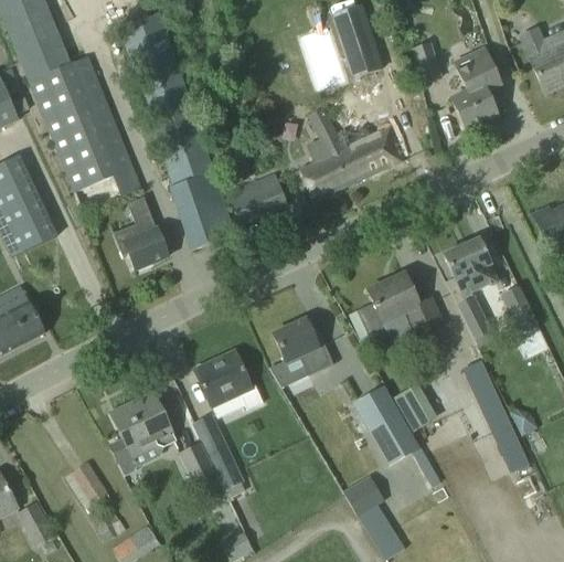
[(193,248),(235,234),(160,12),(120,25),(174,184),(171,186),(193,248)]
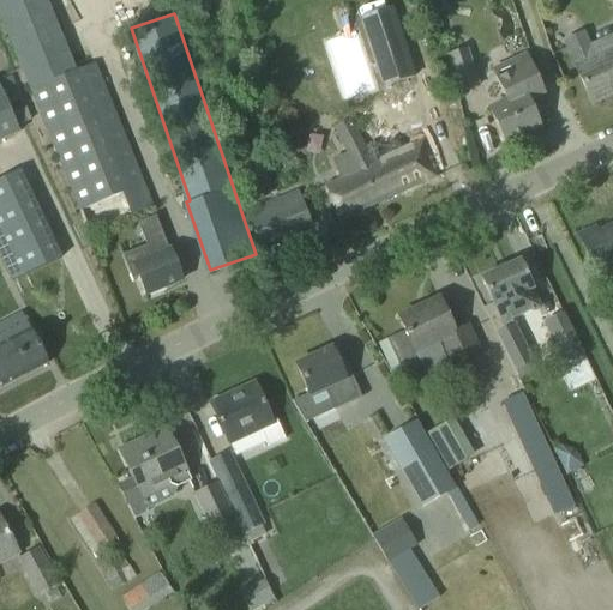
[(612,47),(596,54),(587,30),(565,40),(594,101),(612,91),(612,47)]
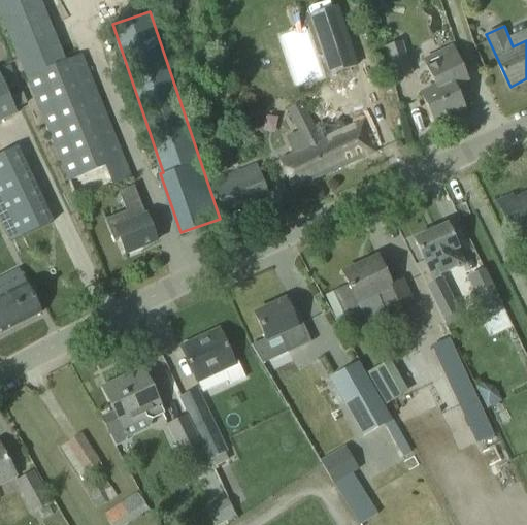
[(387,46),(398,78),(413,73),(401,41),(387,46)]
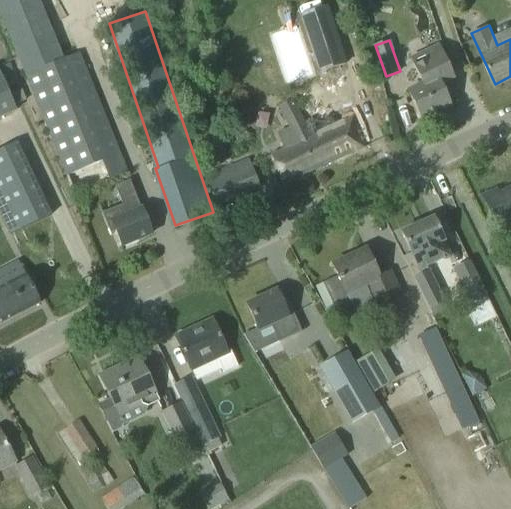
[(441,82),(454,76),(439,44),(412,56),(424,83),(409,90),(422,118),(451,105),(441,82)]
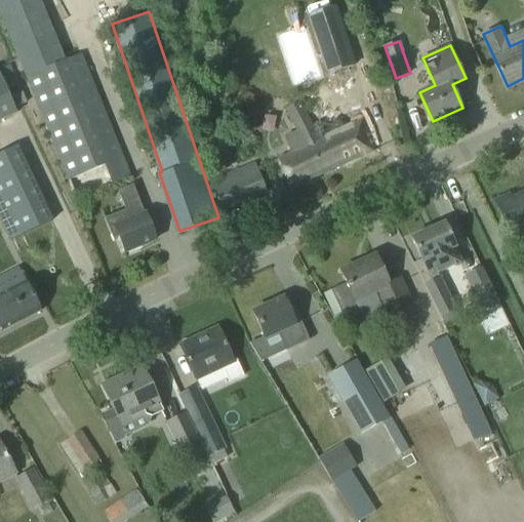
[(67,59),(27,76),(76,198),(84,195),(131,175),(82,53),(67,59)]
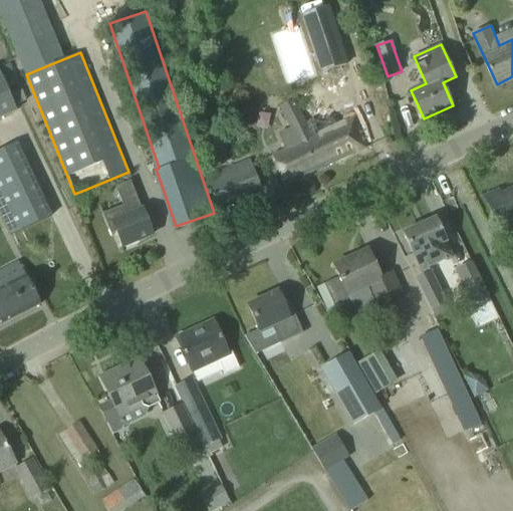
[(0,66),(0,117),(19,109),(0,66)]
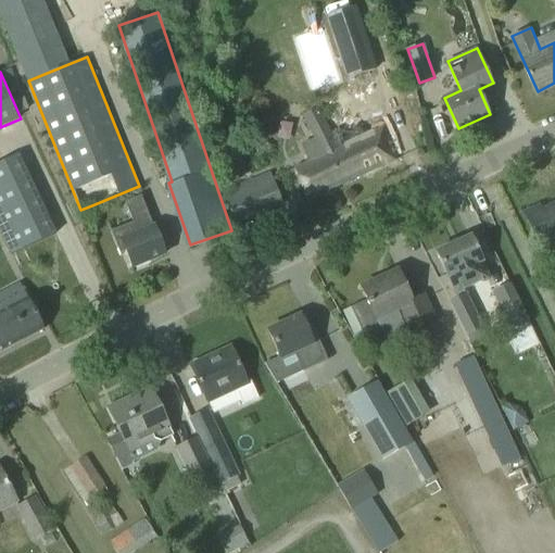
[(24,96),(12,100),(17,112),(29,107),(24,96)]
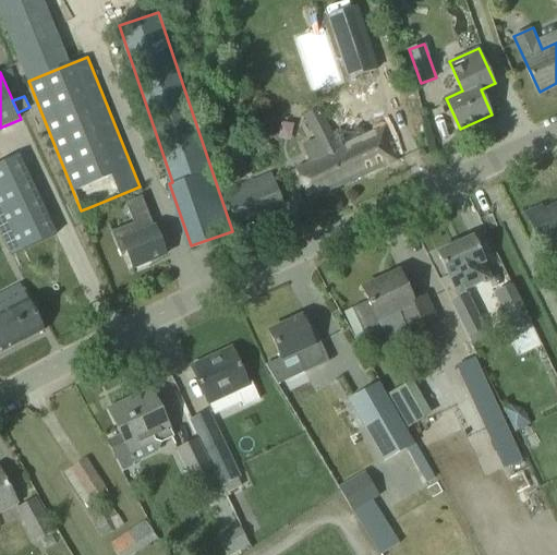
[(401,156),(385,120),(346,139),(347,143),(339,147),(321,107),(304,115),(315,137),(303,143),(311,160),(295,167),(310,198),(401,156)]
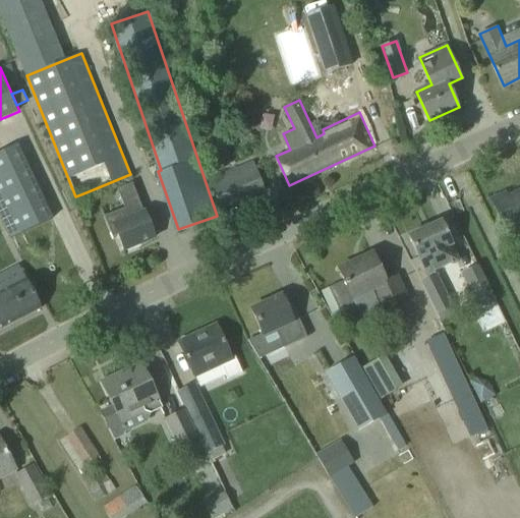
[(229,165),(205,103),(187,109),(212,172),(229,165)]
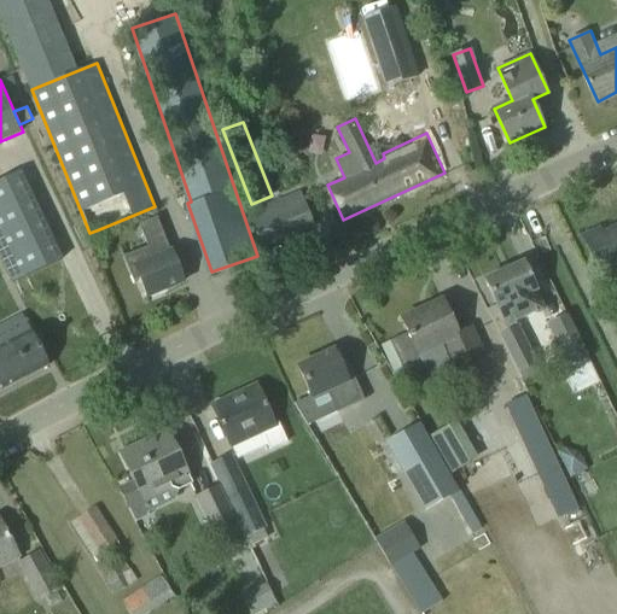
[(265,243),(313,223),(300,191),(251,210),(265,243)]
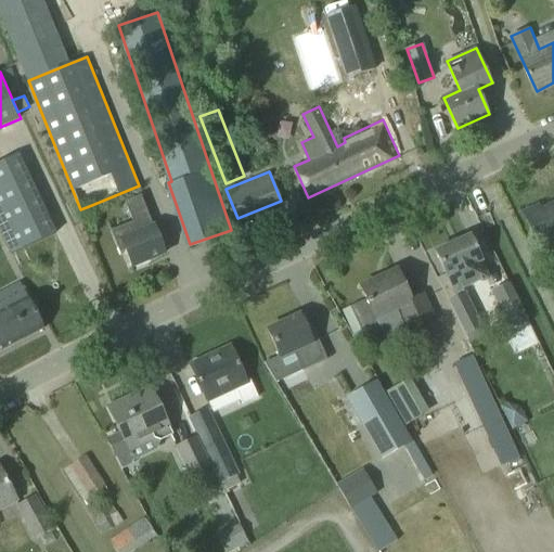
[(133,220),(112,229),(121,254),(128,252),(132,264),(165,251),(157,231),(150,213),(142,193),(125,200),(133,220)]
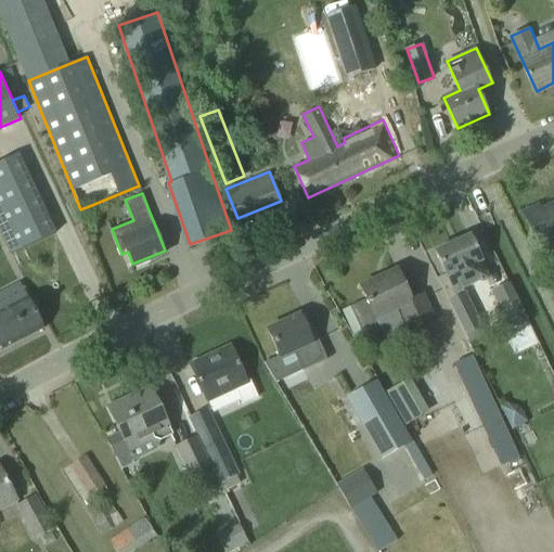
[(525,210),(540,244),(553,238),(553,202),(541,208),(539,204),(525,210)]
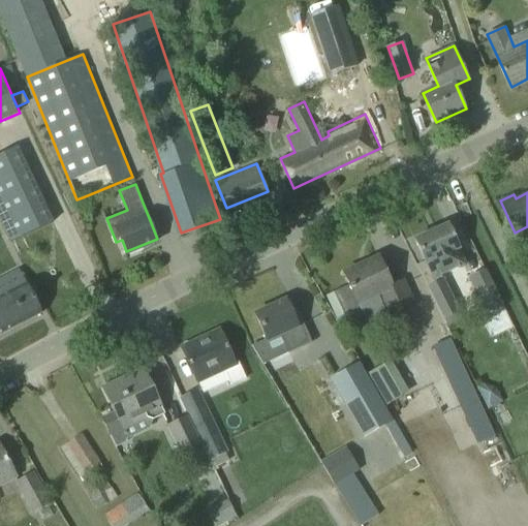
[(443,317),(458,311),(440,274),(464,264),(458,248),(460,247),(449,223),(415,239),(426,260),(416,264),(443,317)]
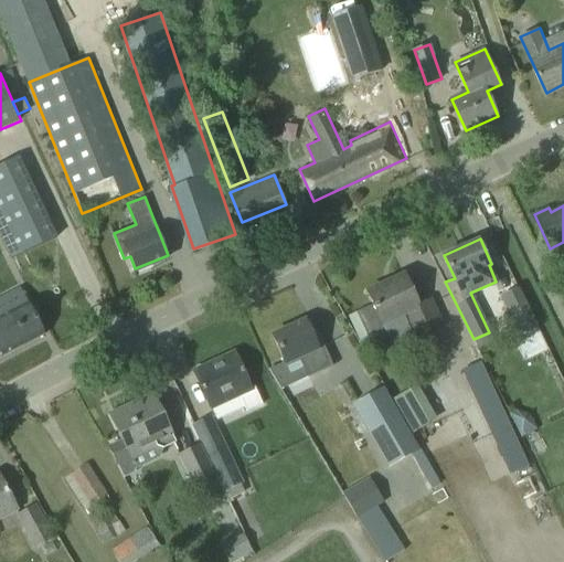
[(45,251),(33,255),(39,267),(51,263),(45,251)]
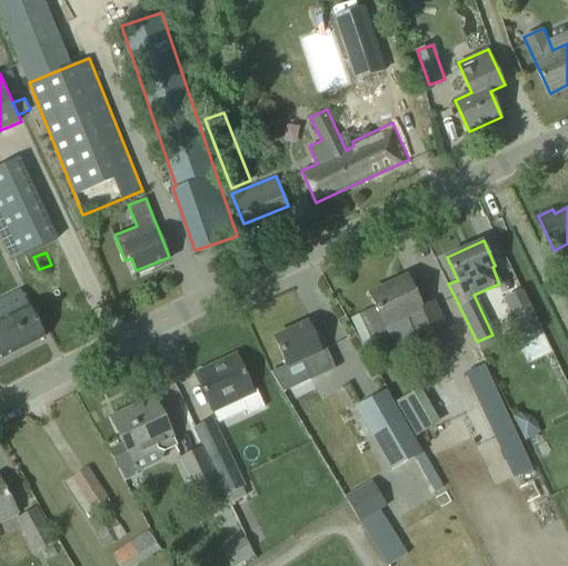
[(377,305),(359,313),(375,346),(392,338),(398,349),(421,338),(421,339),(447,327),(444,320),(435,300),(421,306),(407,275),(370,291),(377,305)]
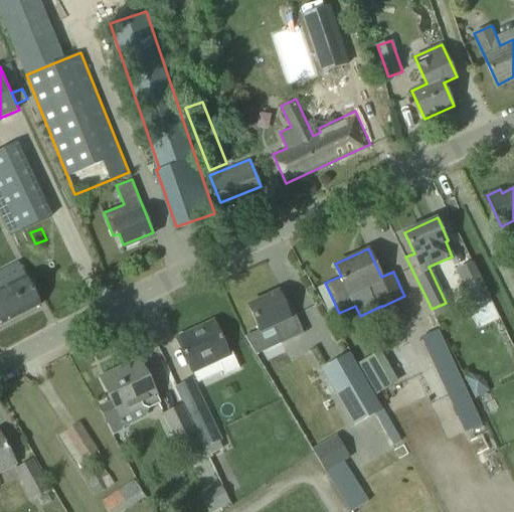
[(473,262),(458,270),(469,291),(475,304),(490,296),(484,284),(473,262)]
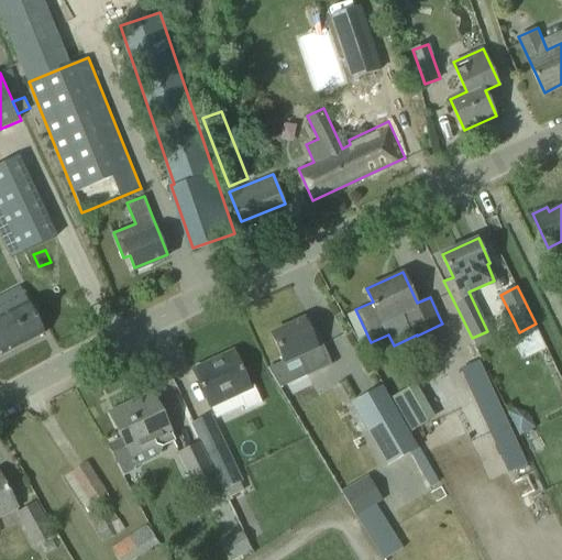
[(0,353),(45,331),(29,299),(28,299),(0,314),(0,353)]
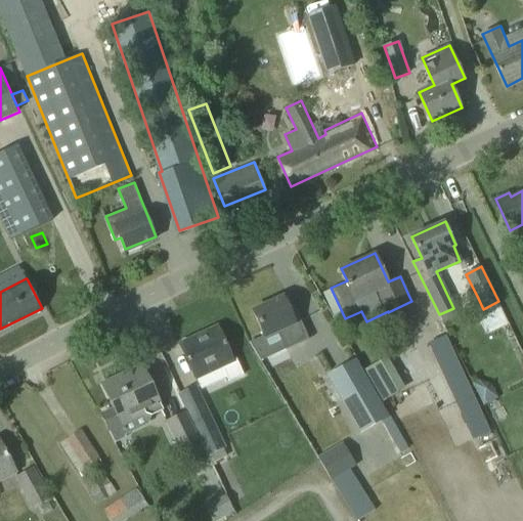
[(261,328),(265,336),(265,338),(278,332),(285,345),(301,338),(294,323),(296,322),(292,314),(284,295),(253,309),(261,328)]
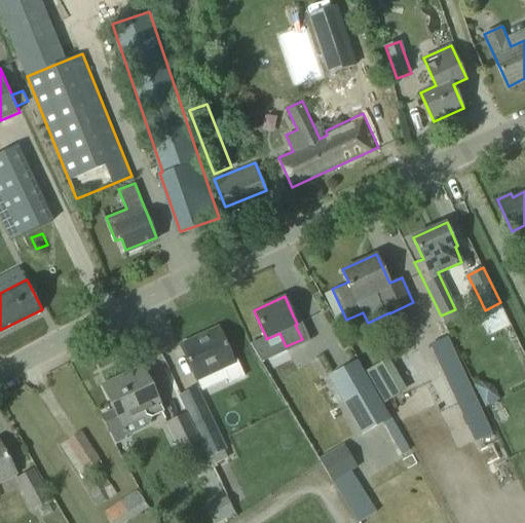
[(197,378),(224,367),(230,381),(246,374),(238,360),(234,362),(219,327),(181,344),(197,378)]
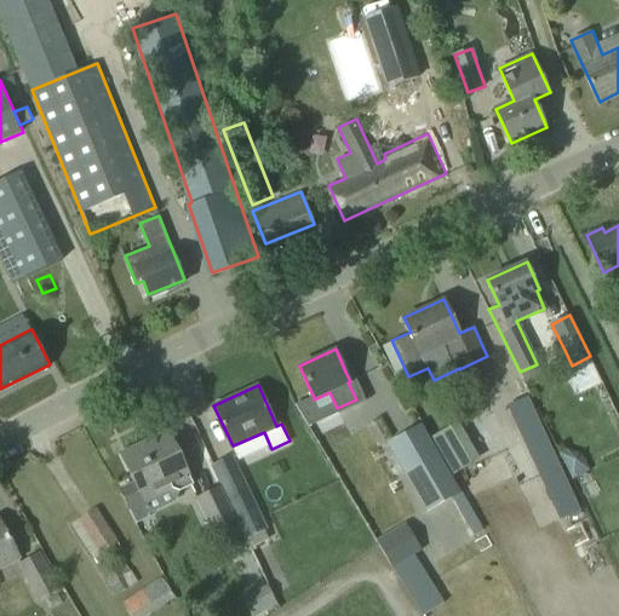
[(561,514),(580,506),(529,395),(510,404),(561,514)]
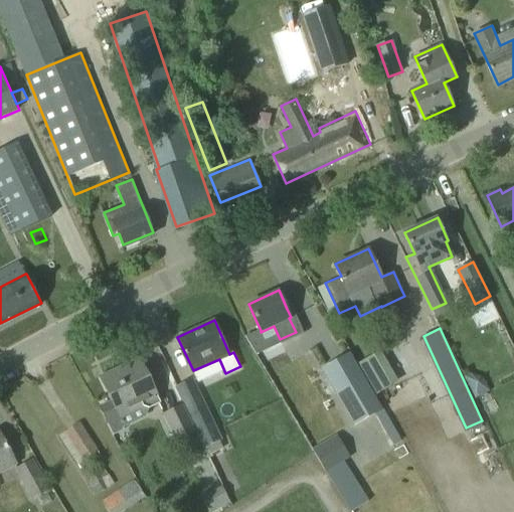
[(298,334),(259,352),(268,369),(307,352),(298,334)]
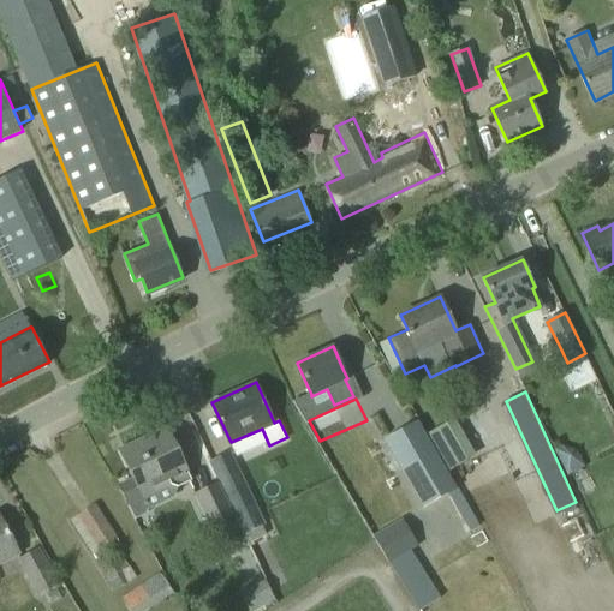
[(448,468),(475,453),(454,417),(428,432),(448,468)]
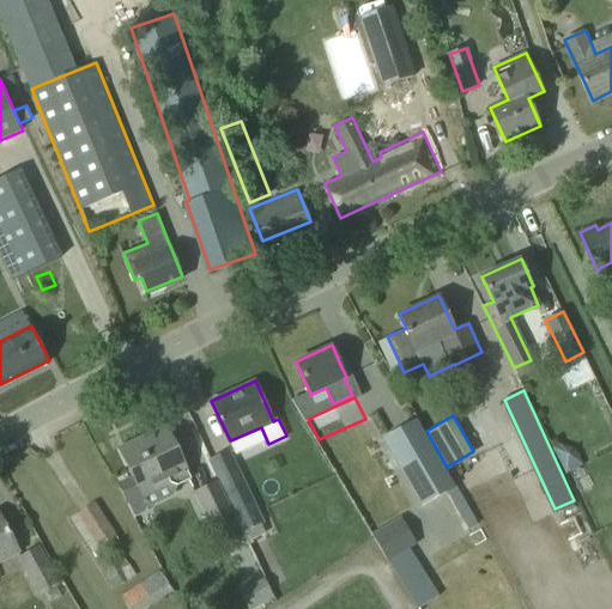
[(177,483),(191,477),(165,424),(119,446),(133,475),(119,482),(134,515),(145,510),(147,503),(141,488),(167,476),(169,481),(177,483)]
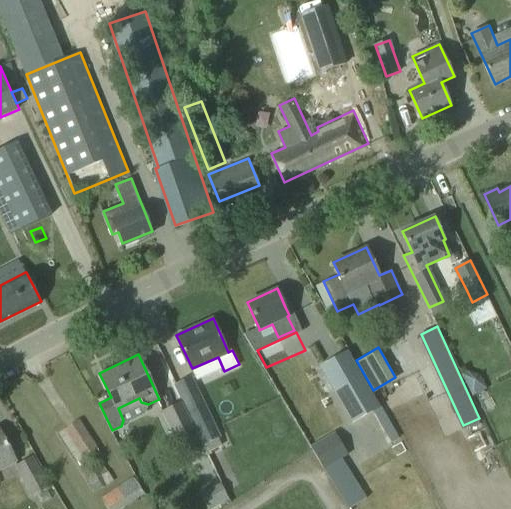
[(176,383),(204,444),(220,437),(192,376),(176,383)]
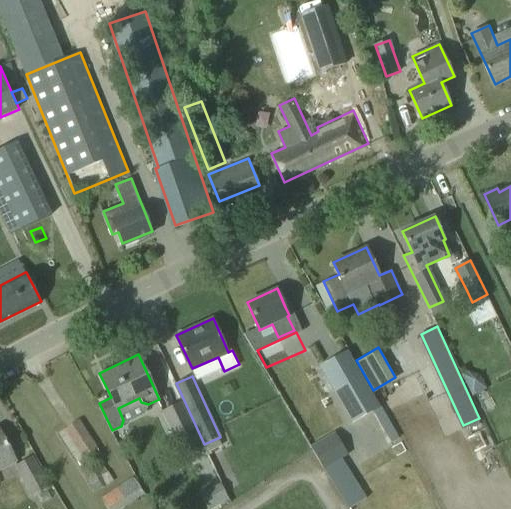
[(204,445),(183,401),(162,411),(175,437),(176,437),(177,440),(184,437),(191,452),(204,445)]
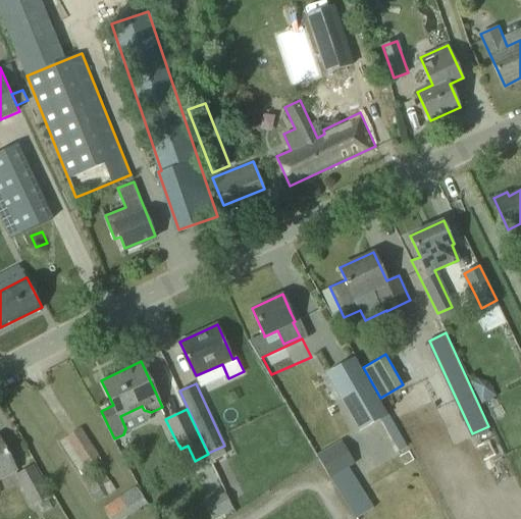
[(104,464),(81,427),(61,439),(87,479),(85,481),(98,501),(117,488),(103,466),(104,464)]
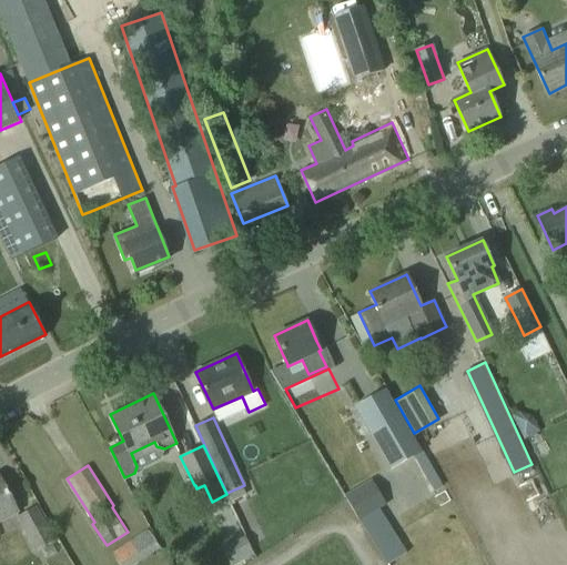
[(0,517),(17,508),(0,476),(0,517)]
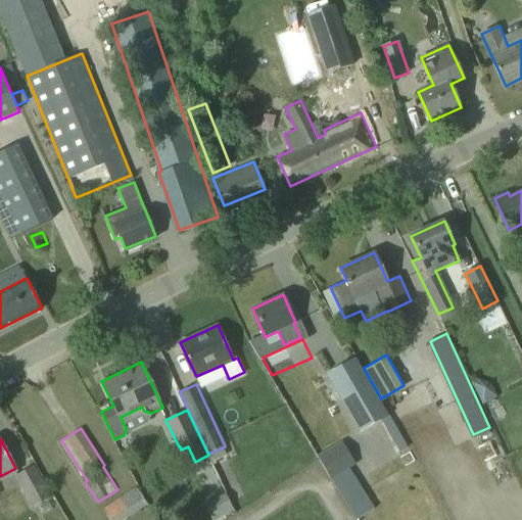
[(322,453),(317,455),(331,478),(357,464),(342,440),(340,441),(322,453)]
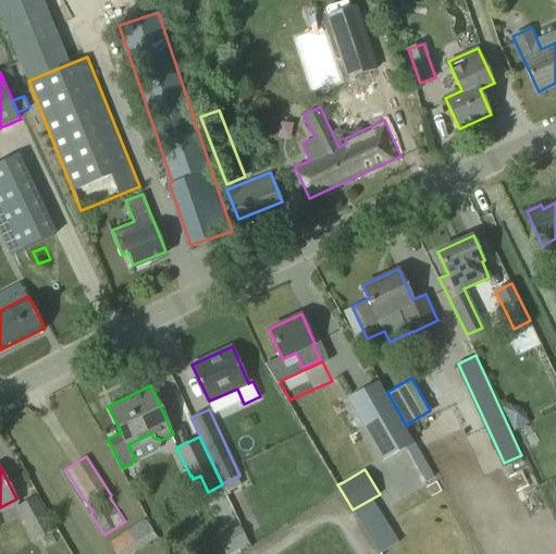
[(37,539),(53,529),(35,496),(19,505),(37,539)]
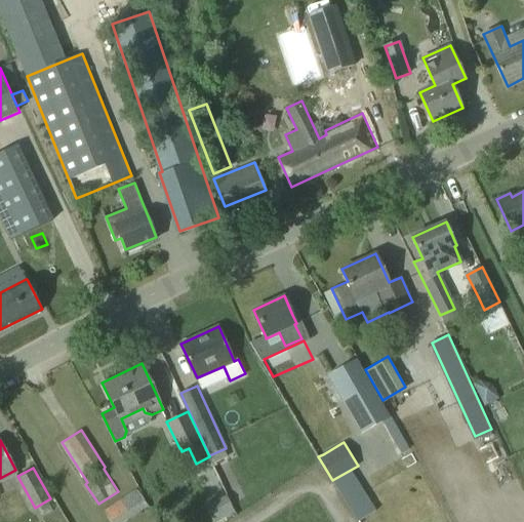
[(0,487),(2,492),(18,483),(14,474),(0,481),(0,487)]
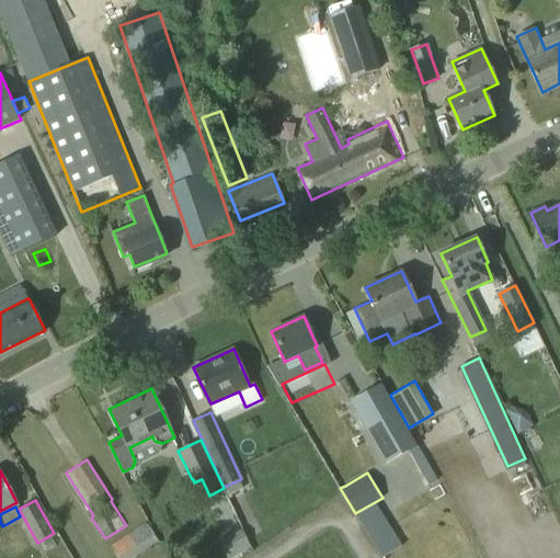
[(120,557),(132,557),(158,541),(145,522),(111,544),(120,557)]
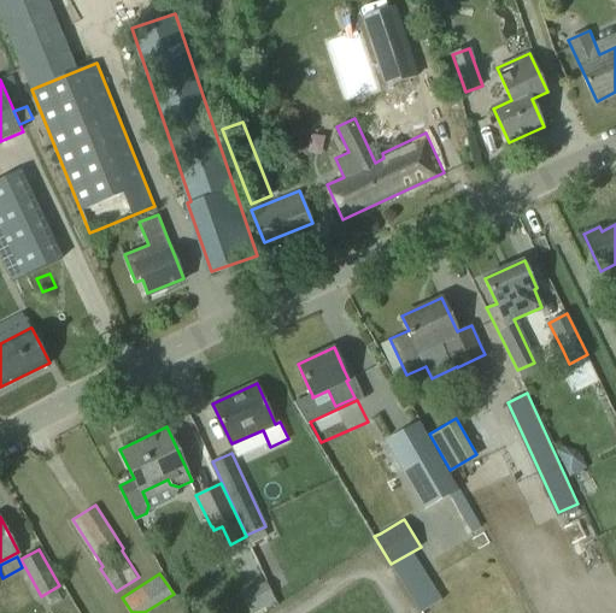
[(242,588),(252,609),(279,600),(269,578),(242,588)]
